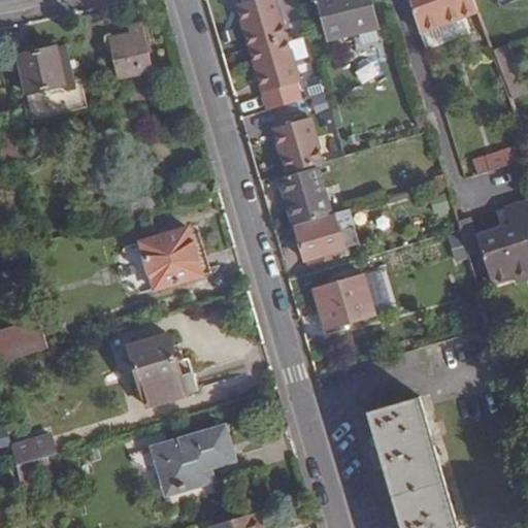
[(299,80),(275,0),(245,0),(243,1),(249,18),(243,21),(251,46),(259,73),(264,71),(268,89),(299,80)]
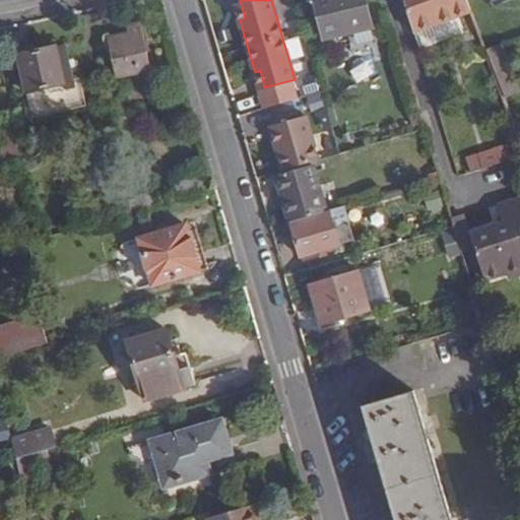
[(313,0),(323,40),(370,27),(363,0),(313,0)]
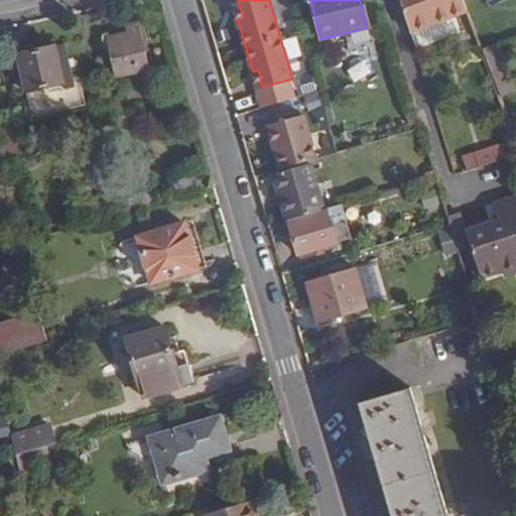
[(400,0),(410,32),(467,11),(462,0),(400,0)]
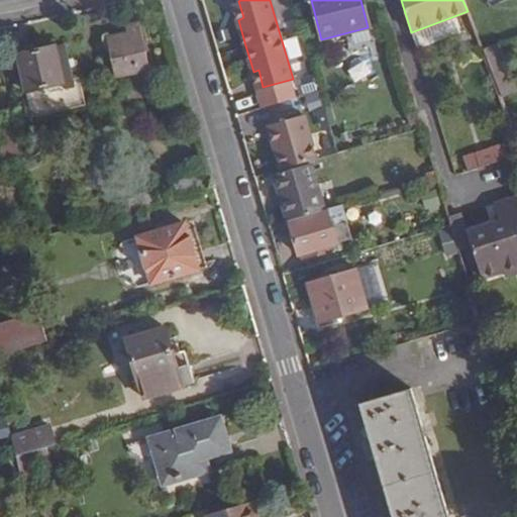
[(232,2),(237,19),(243,17),(238,1),(232,2)]
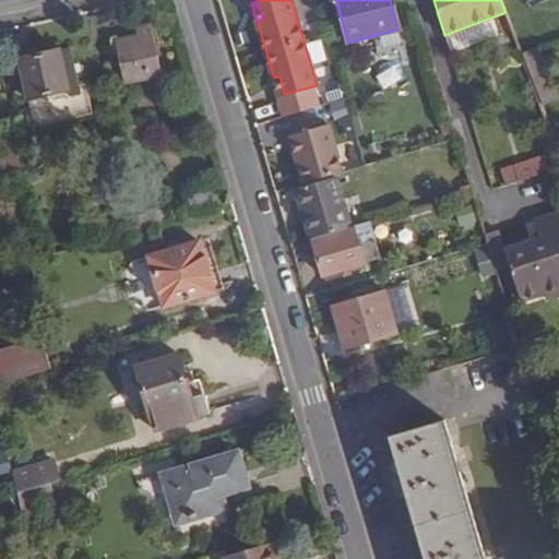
[(116,42),(125,83),(162,76),(152,26),(137,30),(138,37),(116,42)]
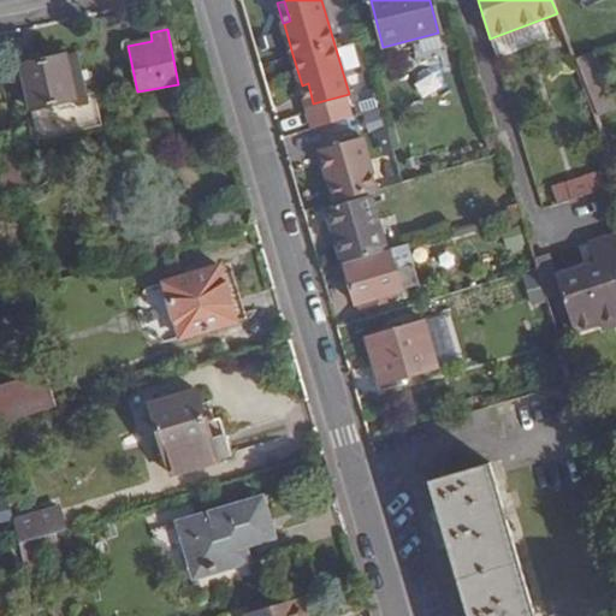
[(440,37),(410,45),(415,65),(445,59),(440,37)]
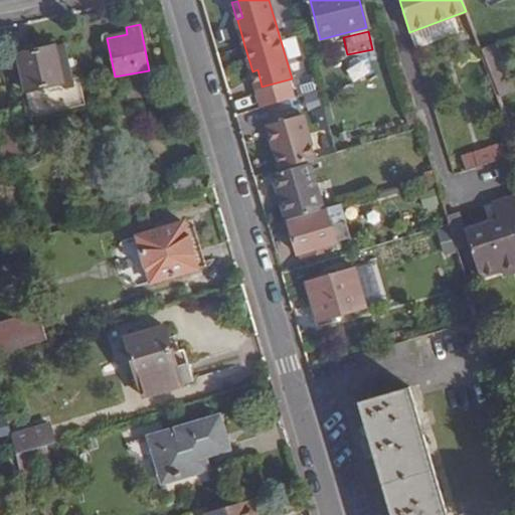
[(505,33),(478,43),(480,48),(495,43),(507,39),(505,33)]
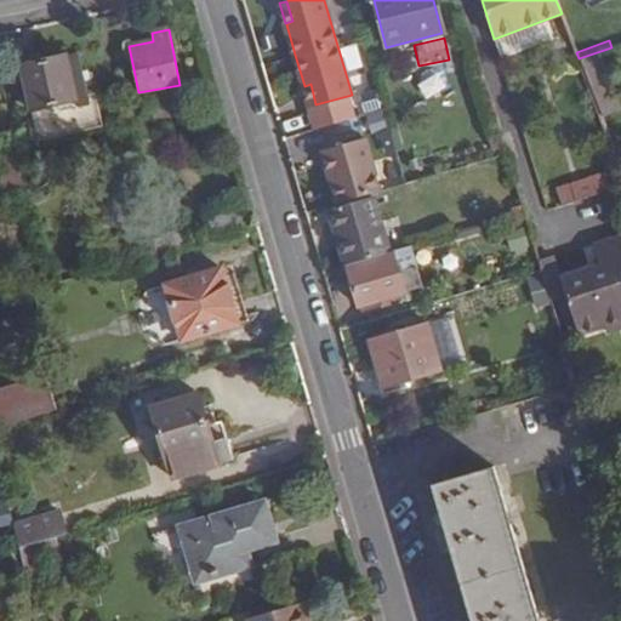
[(588,85),(607,78),(597,52),(579,58),(588,85)]
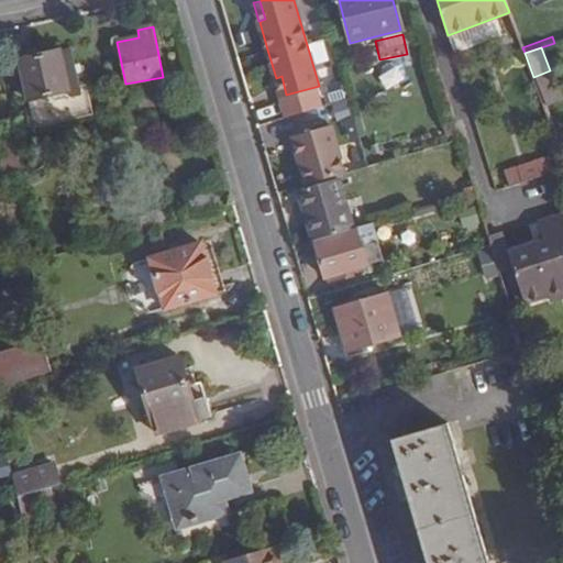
[(70,48),(20,59),(35,128),(94,114),(87,87),(80,88),(70,48)]
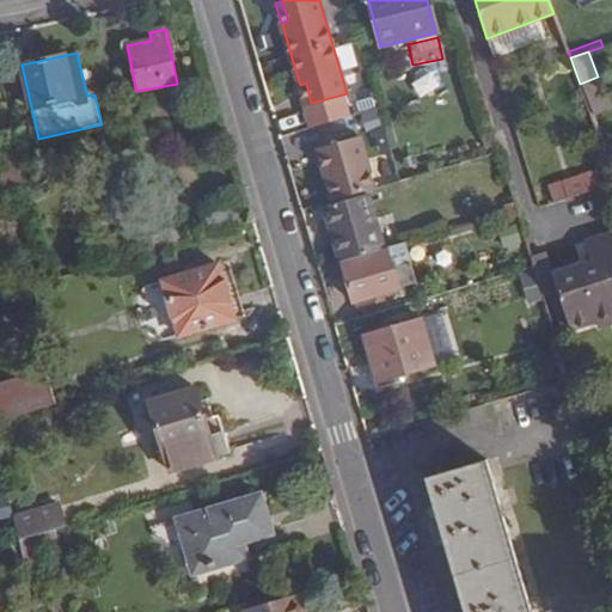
[(580,84),(592,111),(610,104),(598,77),(580,84)]
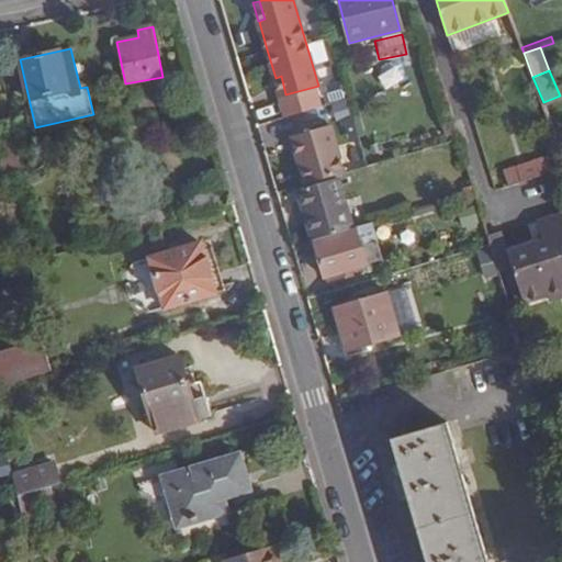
[(276,78),(280,96),(285,94),(281,76),(276,78)]
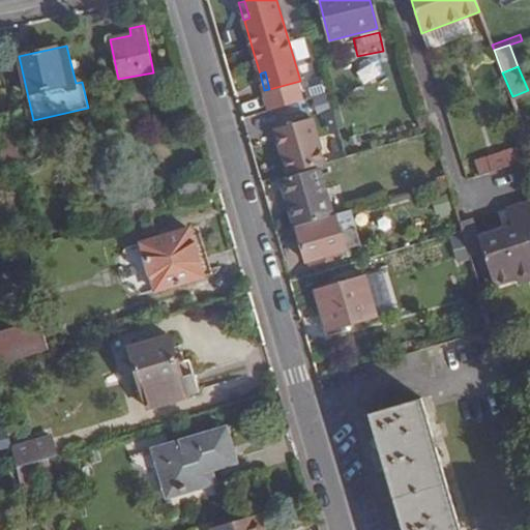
[(281,146),(288,174),(324,163),(311,118),(281,127),(286,144),(281,146)]
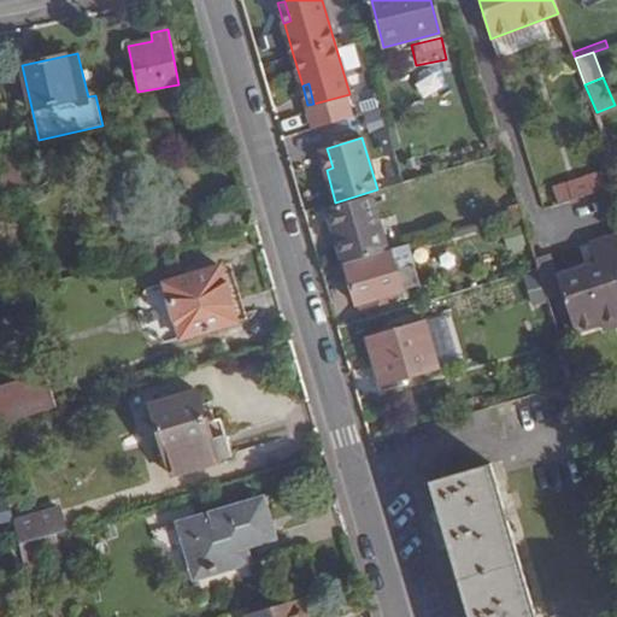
[(22,182),(15,144),(0,146),(0,169),(4,186),(22,182)]
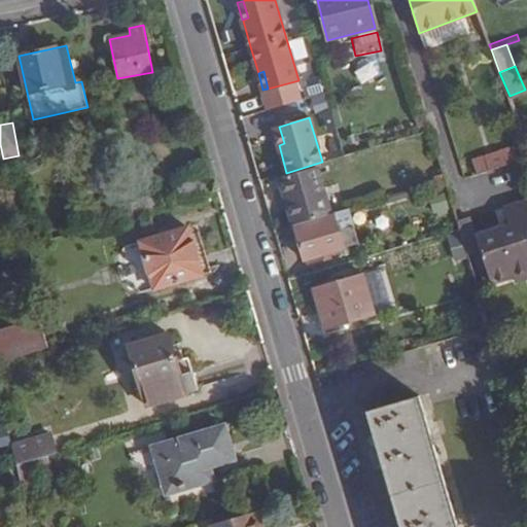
[(279,127),(274,128),(279,145),(284,143),(279,127)]
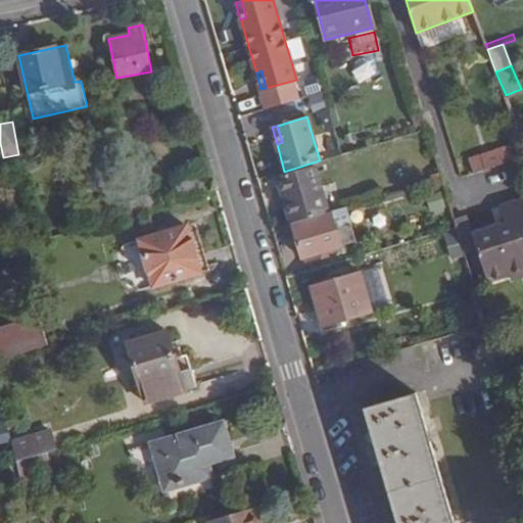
[(468,159),(473,174),(515,159),(510,145),(468,159)]
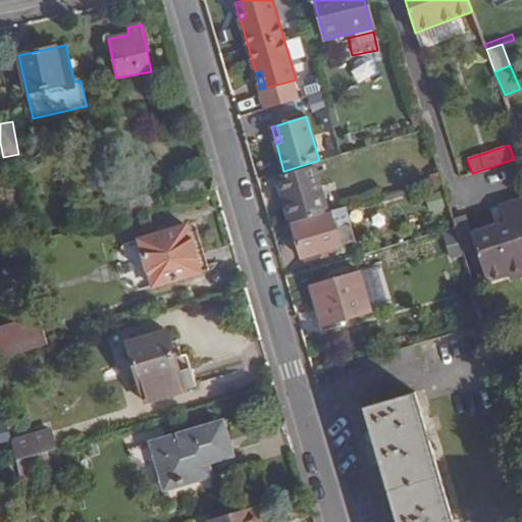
[(281,191),(291,223),(293,223),(328,212),(315,166),(284,175),(289,188),(281,191)]
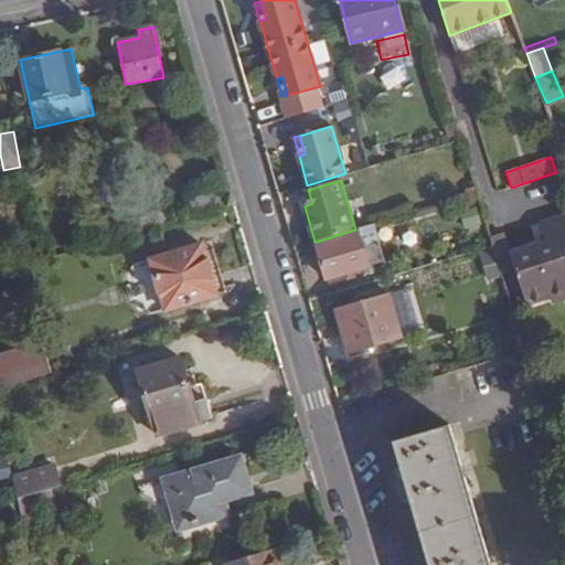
[(312,203),(308,190),(300,191),(305,206),(312,203)]
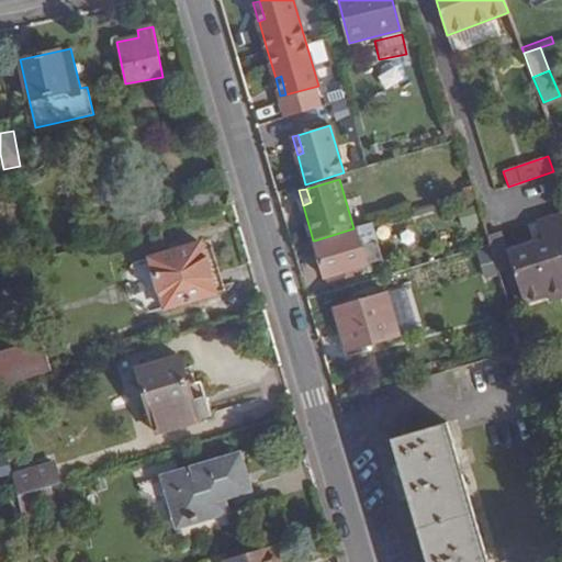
[(508,253),(514,268),(524,302),(547,295),(550,302),(561,298),(561,213),(537,222),(542,242),(508,253)]
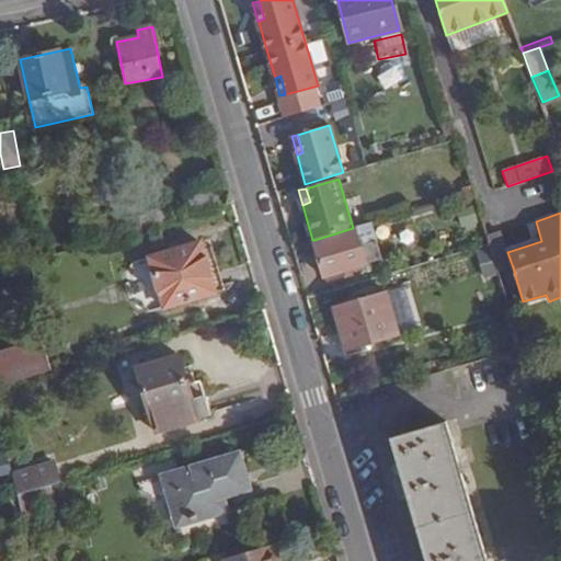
[(382,259),(371,222),(353,228),(315,240),(324,276),(382,259)]
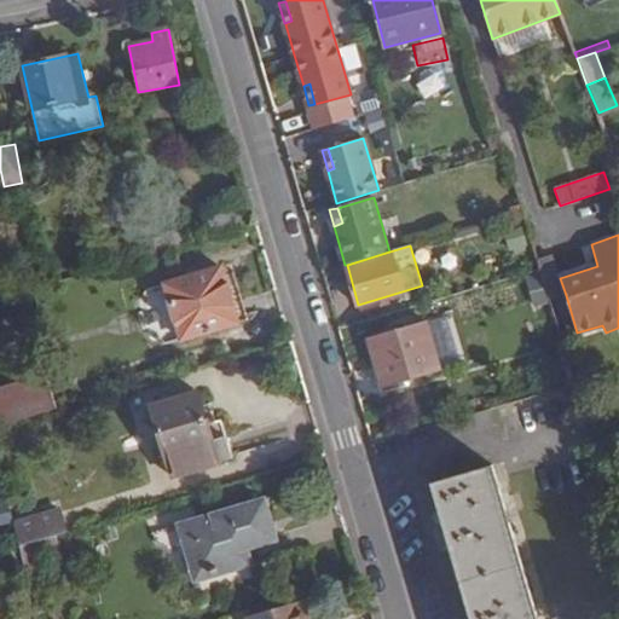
[(554,255),(537,261),(539,270),(549,300),(566,295),(560,278),(554,255)]
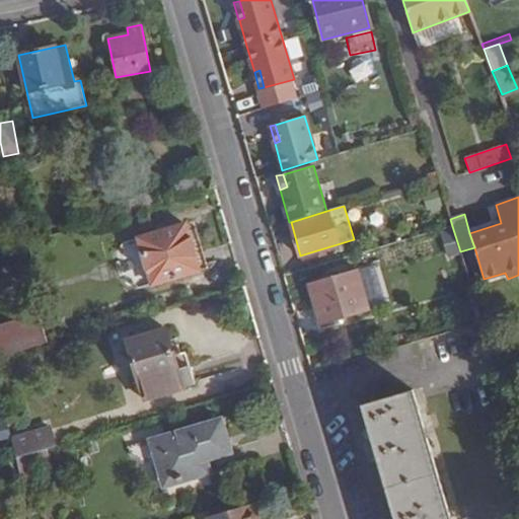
[(186,225),(139,238),(153,285),(200,271),(186,225)]
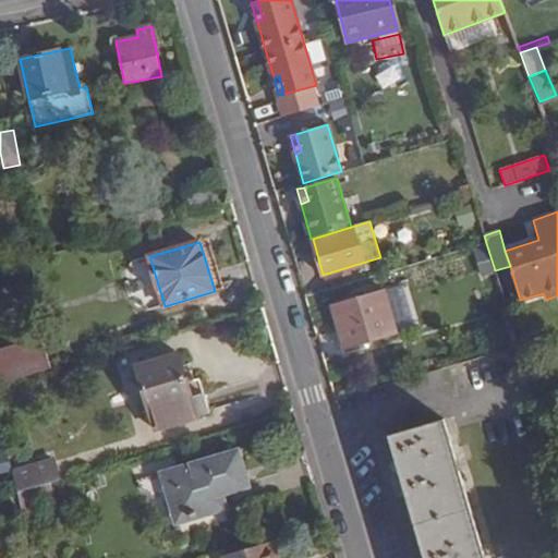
[(385,292),(332,307),(344,347),(397,331),(385,292)]
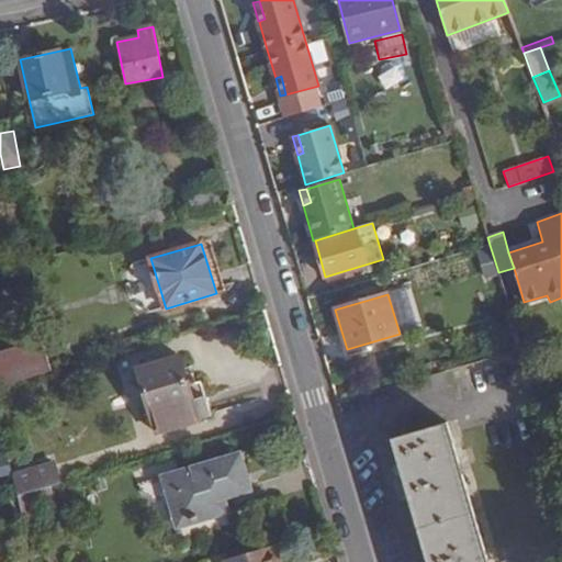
[(0,353),(0,386),(51,372),(41,341),(0,353)]
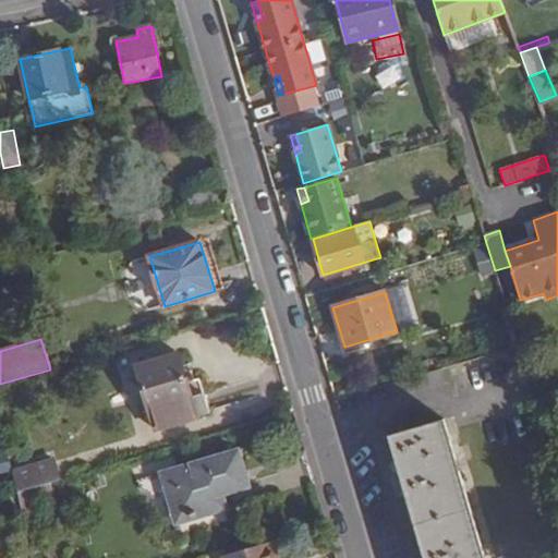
[(179,354),(136,367),(157,429),(209,414),(204,395),(193,398),(179,354)]
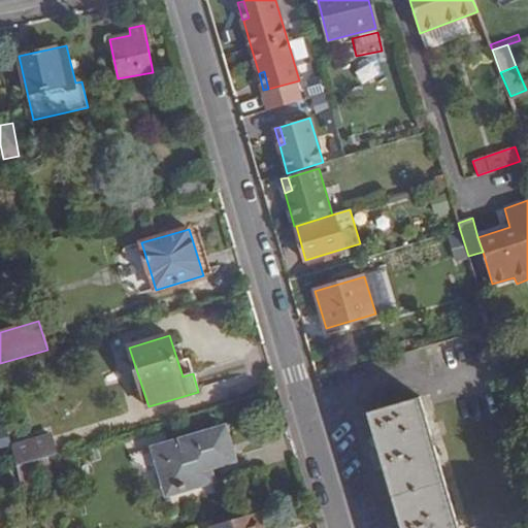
[(505,381),(514,377),(519,375),(514,360),(509,361),(500,364),(505,381)]
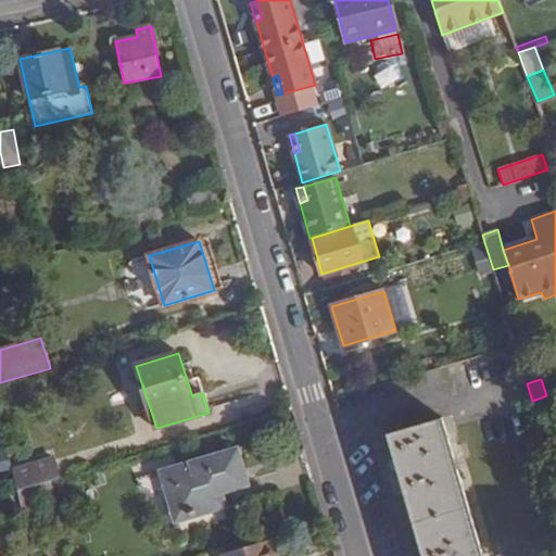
[(482,555),(443,417),(388,434),(401,482),(421,555),(482,555)]
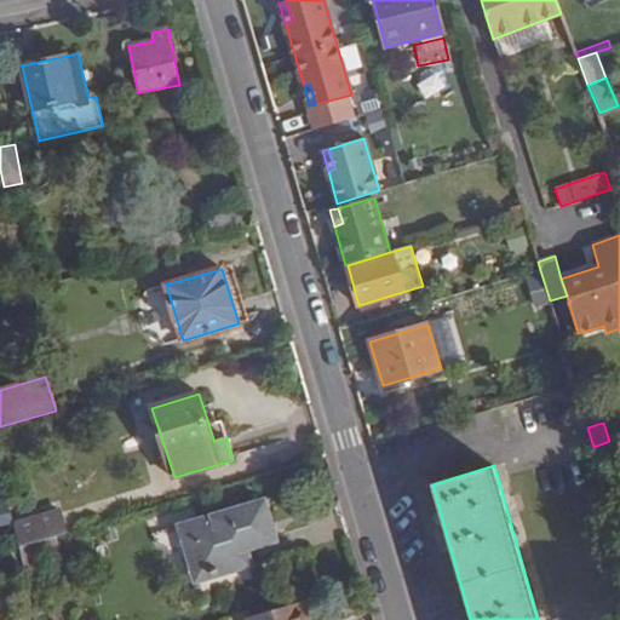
[(264,501),(181,526),(197,581),(252,566),(247,551),(277,543),(264,501)]
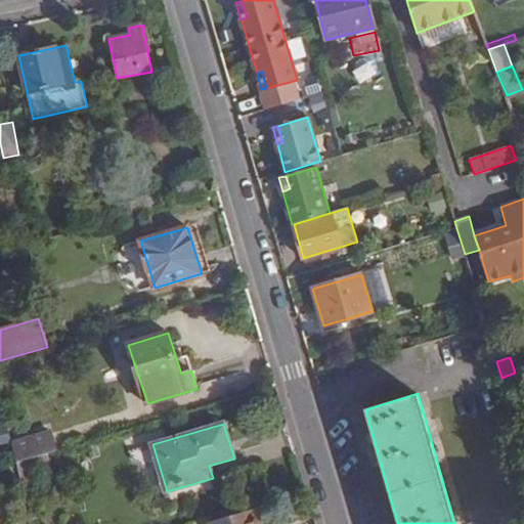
[(33,457),(56,450),(51,432),(11,444),(15,463),(33,457)]
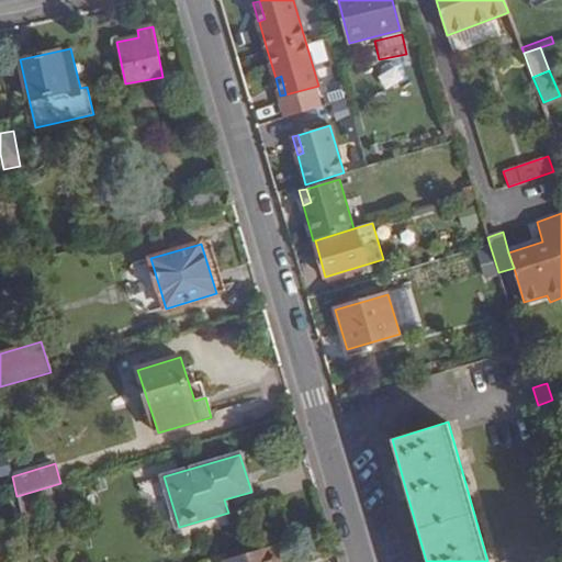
[(51,561),(35,491),(17,496),(23,525),(31,561),(51,561)]
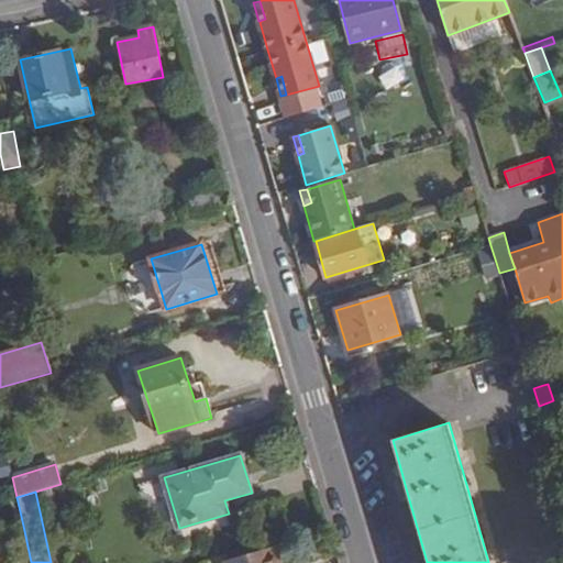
[(283,562),(277,545),(272,547),(276,562),(283,562)]
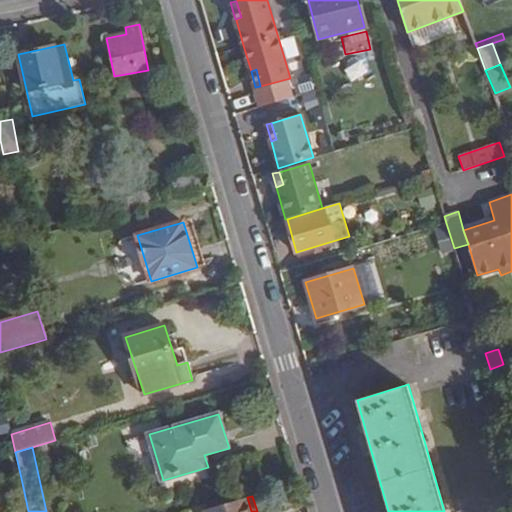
[(251,511),(247,497),(204,510),(204,511),(251,511)]
